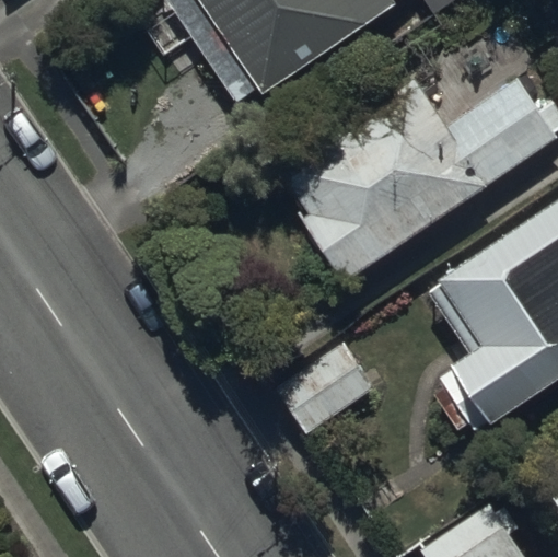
[(138,0),(141,4),(132,10),(163,56),(192,36),(236,104),(260,88),(266,96),(398,8),(393,0),(421,0),(430,12),(449,0),(138,0)]
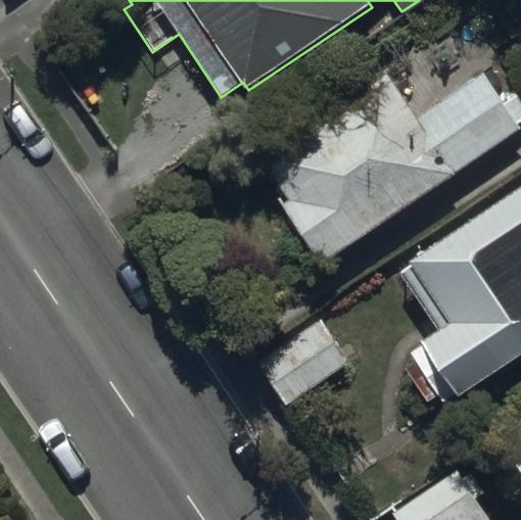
[(275,211),(315,269),(520,129),(519,126),(520,124),(520,103),(512,89),(499,98),(481,72),(416,116),(386,73),(342,103),(334,91),(296,116),(304,129),(261,159),(289,201),(275,211)]
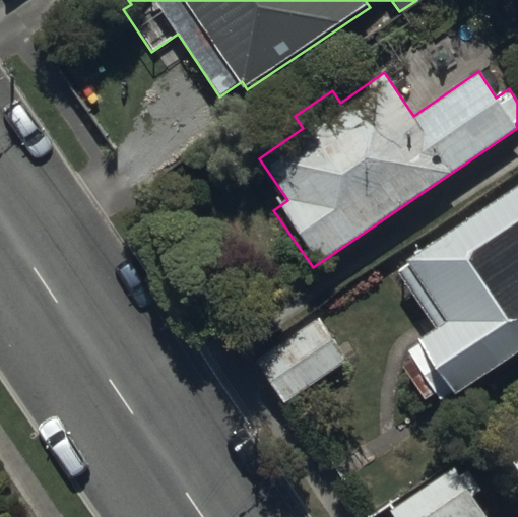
[(517,353),(517,184),(394,268),(426,314),(415,321),(426,336),(404,350),(411,361),(402,368),(425,402),(434,396),(441,406),(517,353)]
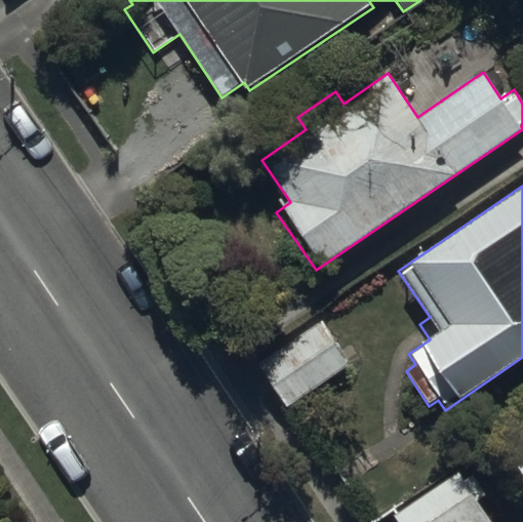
[(256,359),(287,405),(351,364),(320,318),(256,359)]
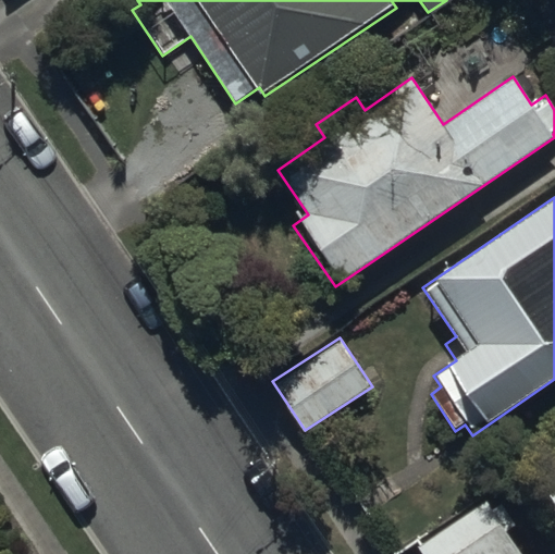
[(520,553),(506,532),(516,526),(494,494),(418,545),(423,553),(520,553)]
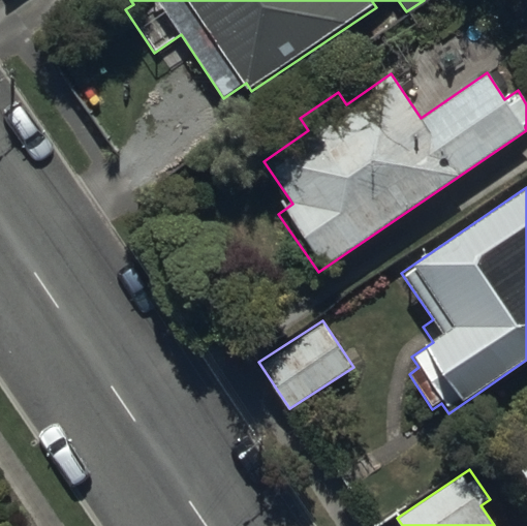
All buildings are outlined.
